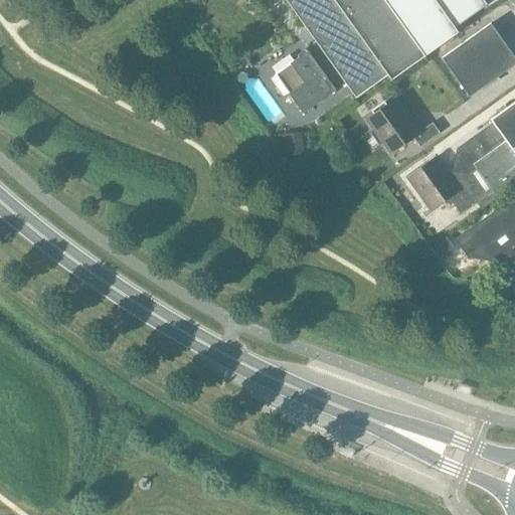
[(487,5),(483,0),(285,0),(319,46),(344,81),(356,99),(388,75),(391,80),(459,33),(455,28),(487,5)]
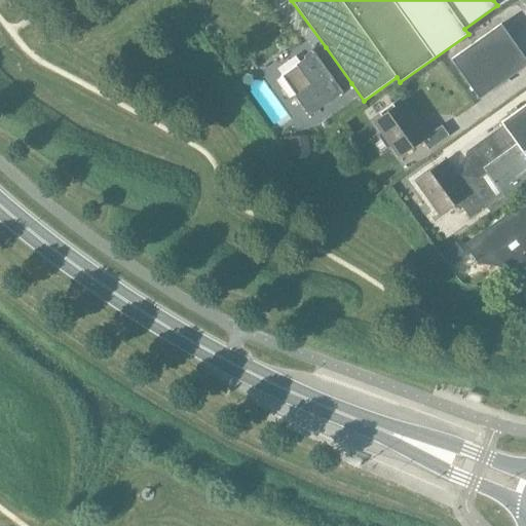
[(480,100),(525,66),(525,60),(501,25),(451,61),(480,100)]
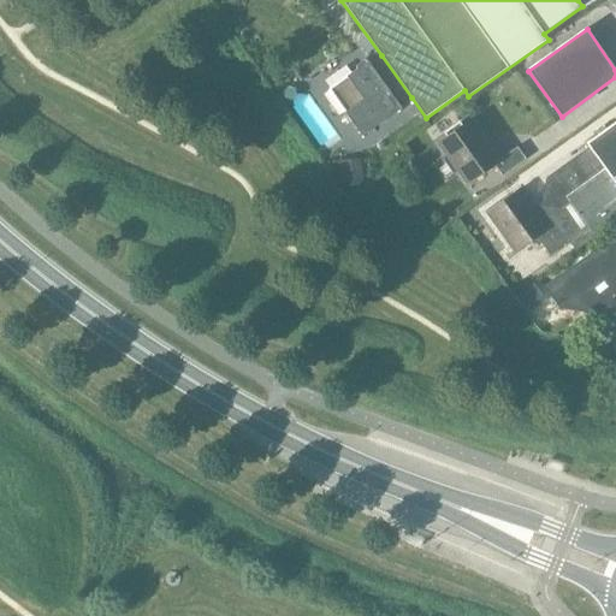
[(400,106),(412,98),(381,55),(369,64),(368,61),(366,63),(368,65),(359,72),(357,70),(329,89),(362,136),(402,108),(400,106)]
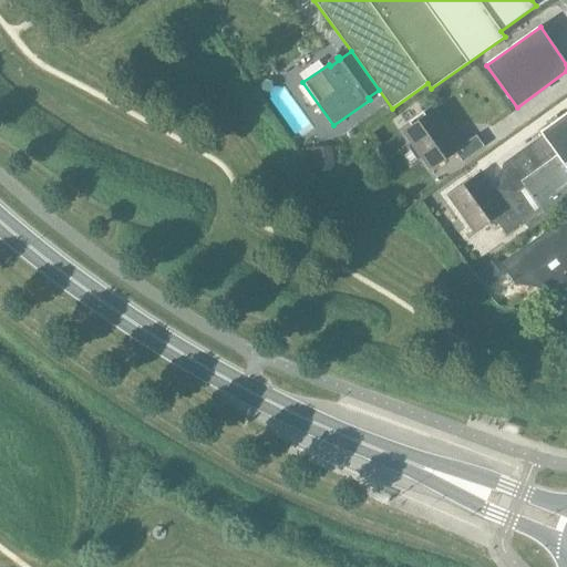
[(277,102),(301,140),(315,132),(289,93),(277,102)]
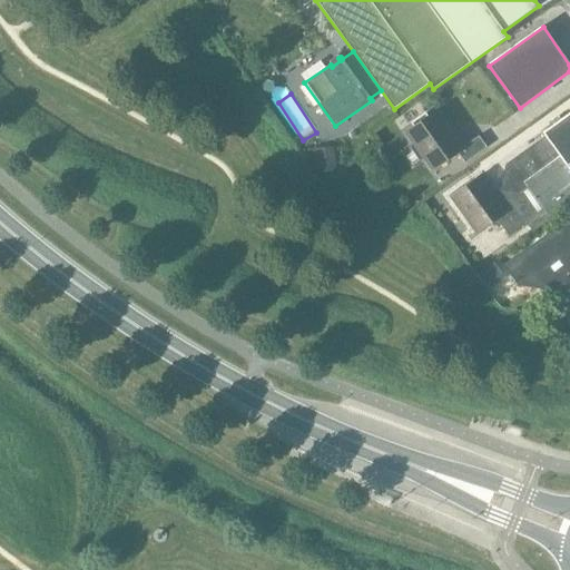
[(406,133),(433,170),(457,153),(464,164),(487,148),(479,137),(462,148),(436,111),(406,133)]
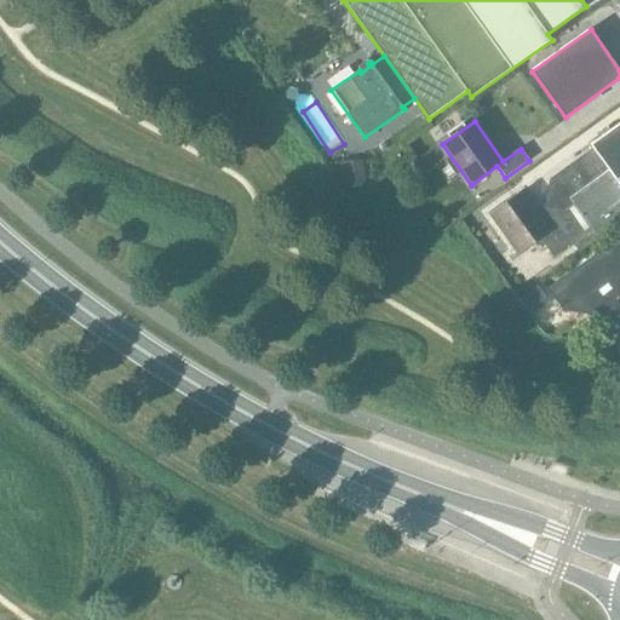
[(610,170),(619,183),(619,122),(591,144),(595,149),(551,181),(545,213),(556,216),(574,204),(570,199),(610,170)]
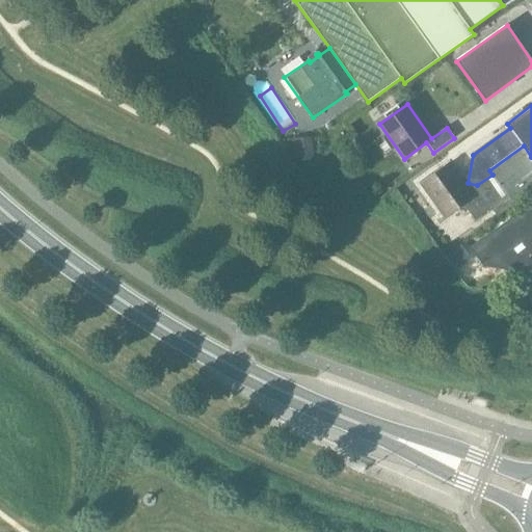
[(531,192),(531,157),(524,145),(489,170),(493,175),(477,185),(468,183),(461,182),(449,164),(422,184),(446,217),(460,208),(467,209),(475,221),(491,209),(497,217),(514,205),(514,206),(531,192)]
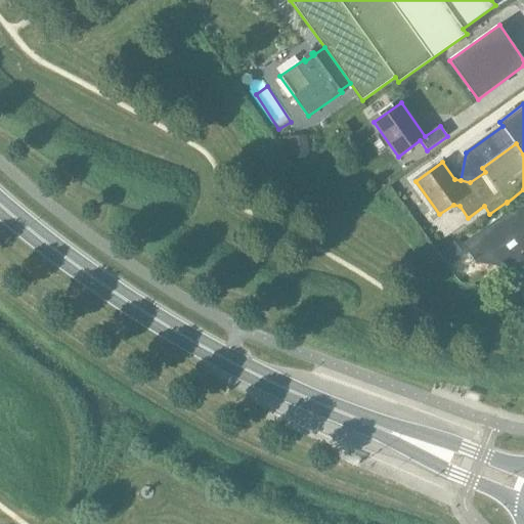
[(523,201),(523,202),(463,245),(477,263),(520,270),(521,266),(523,266),(523,201)]
